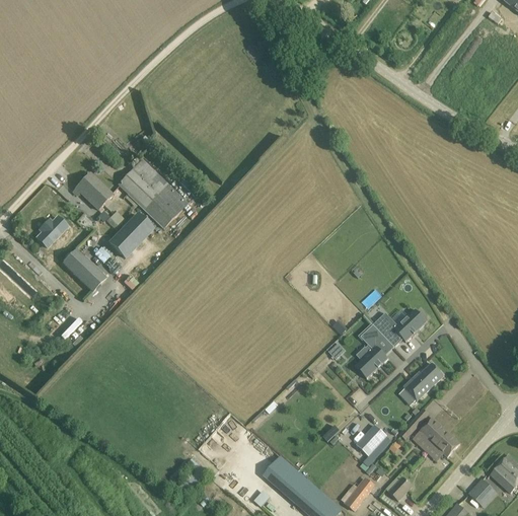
[(497,0),(492,7),(517,26),(517,0),(497,0)]
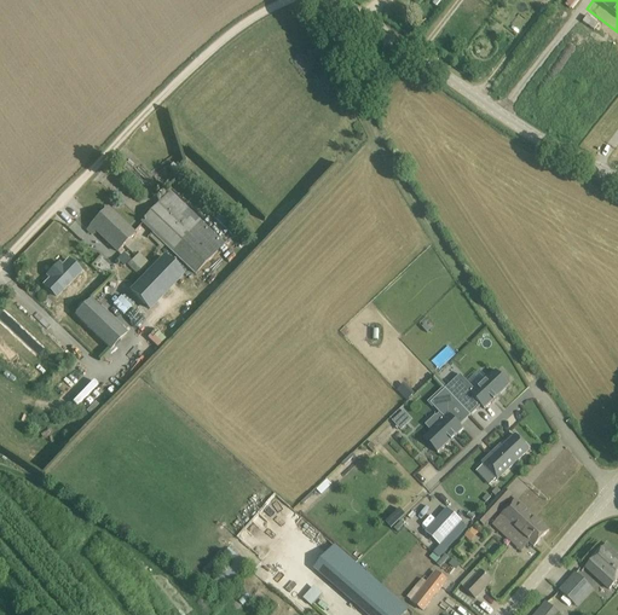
[(168,189),(139,219),(194,271),(223,241),(168,189)]
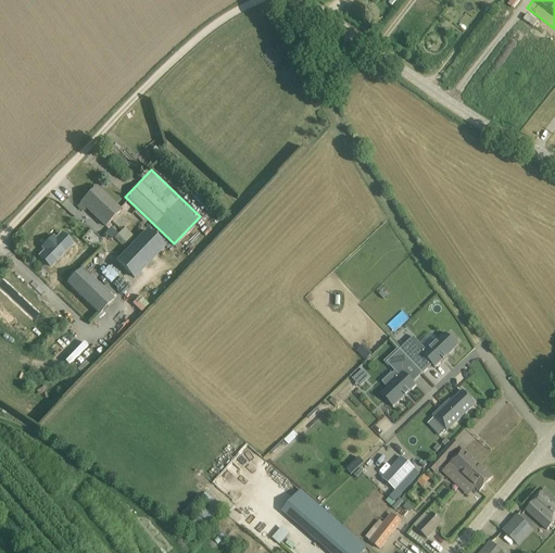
[(120,209),(102,191),(95,185),(79,200),(80,200),(77,203),(83,209),(85,205),(105,224),(120,209)]
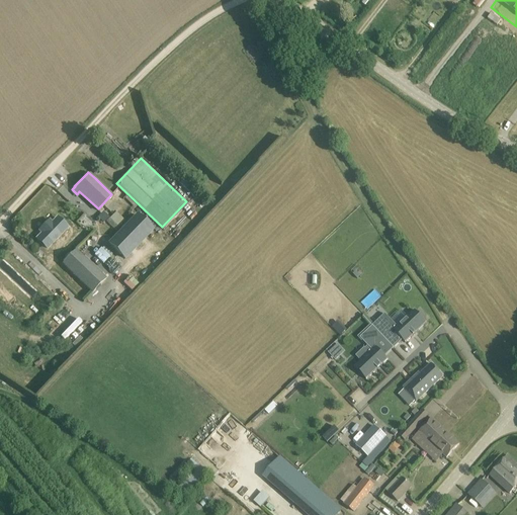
[(136,211),(107,242),(123,258),(153,228),(136,211)]
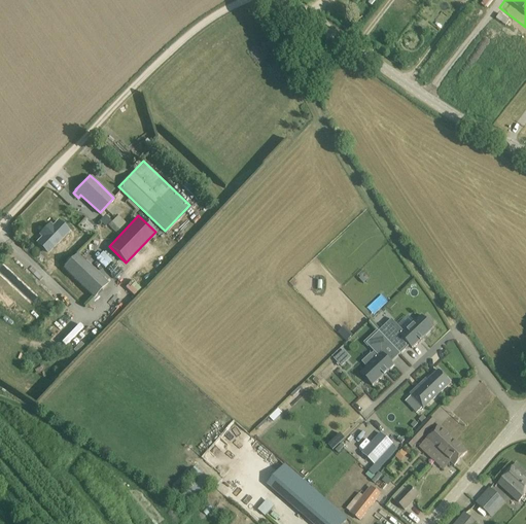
[(120,229),(111,219),(110,220),(108,222),(116,232),(119,230),(120,229)]
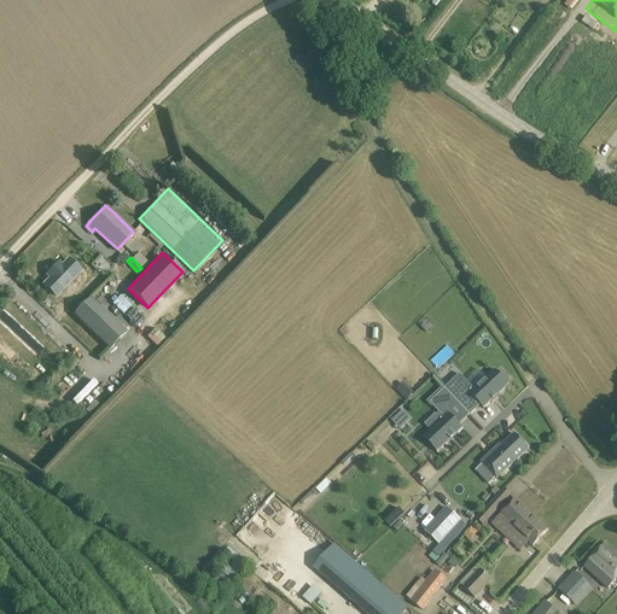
[(124,274),(117,280),(122,286),(131,280),(124,274)]
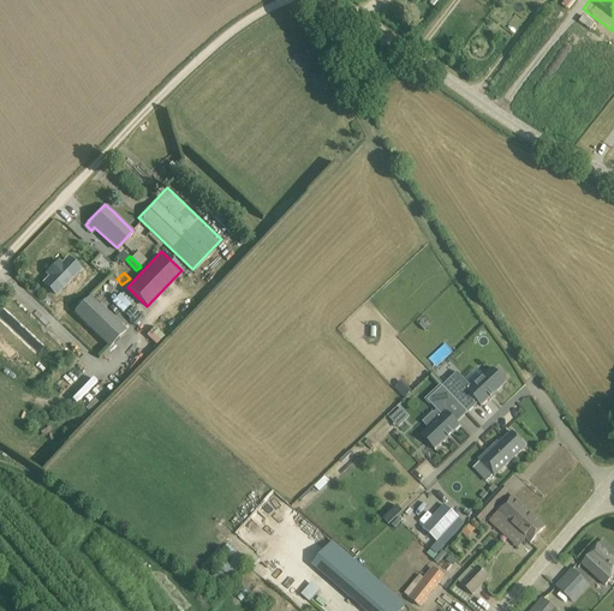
[(121,310),(130,300),(119,291),(111,299),(121,310)]
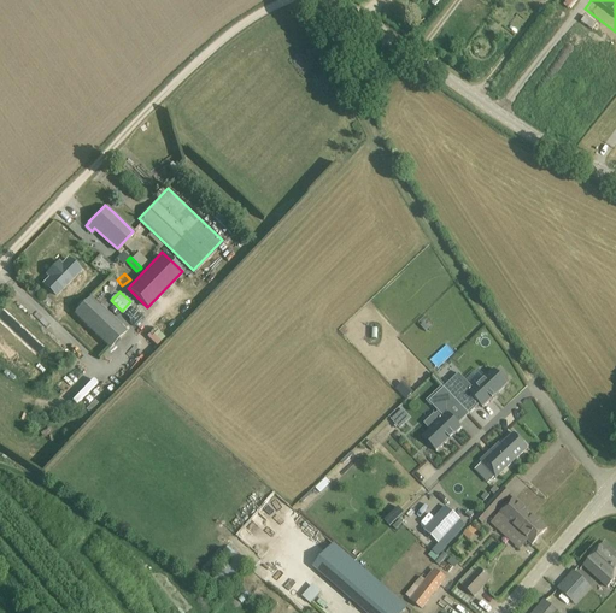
[(124,329),(89,296),(74,312),(109,346),(124,329)]
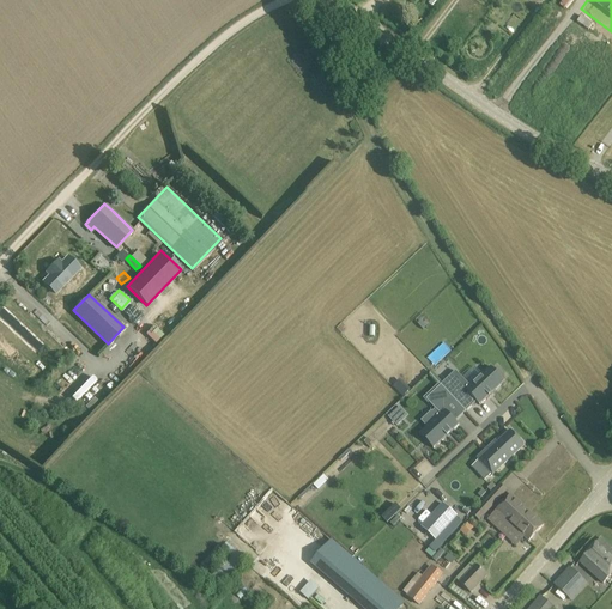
[(429,371),(465,409),(476,399),(479,402),(504,378),(503,377),(502,379),(489,366),(491,364),(490,364),(470,383),(455,367),(440,382),(430,371),(429,371)]
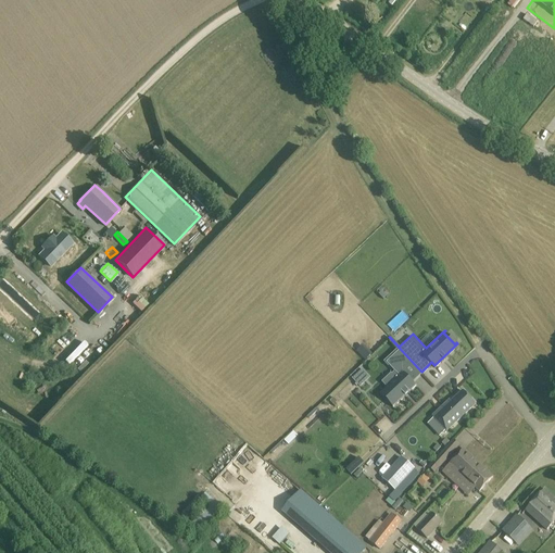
[(421,372),(389,337),(389,338),(399,348),(386,360),(398,374),(379,391),(380,392),(382,390),(394,402),(391,404),(392,404),(415,382),(413,380),(421,372)]
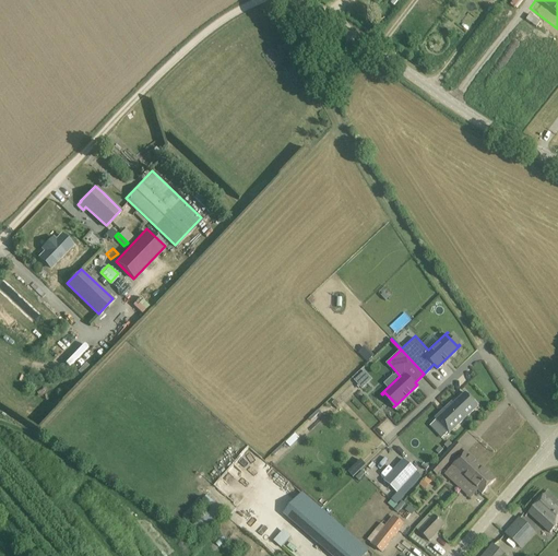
[(368,374),(363,369),(354,378),(361,386),(366,381),(363,378),(368,374)]
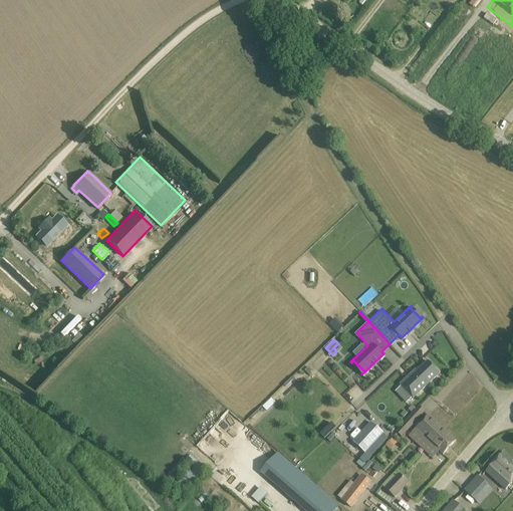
[(399,381),(413,396),(439,370),(428,358),(416,369),(414,367),(399,381)]
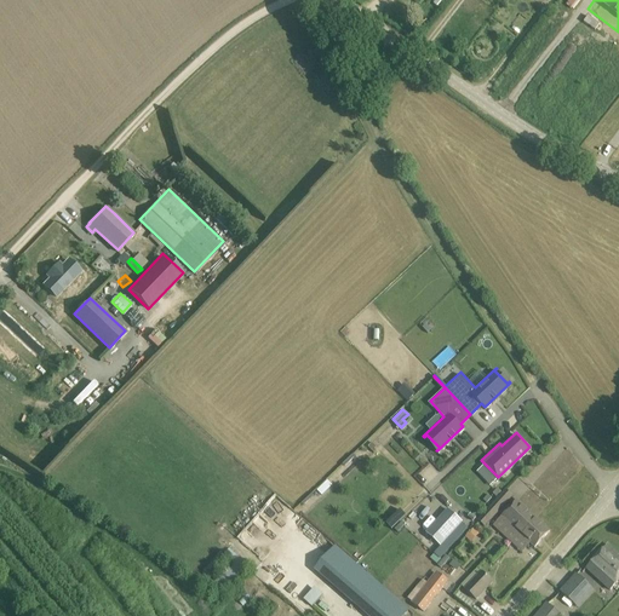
[(476,517),(483,523),(494,512),(506,499),(510,494),(511,493),(504,487),(476,517)]
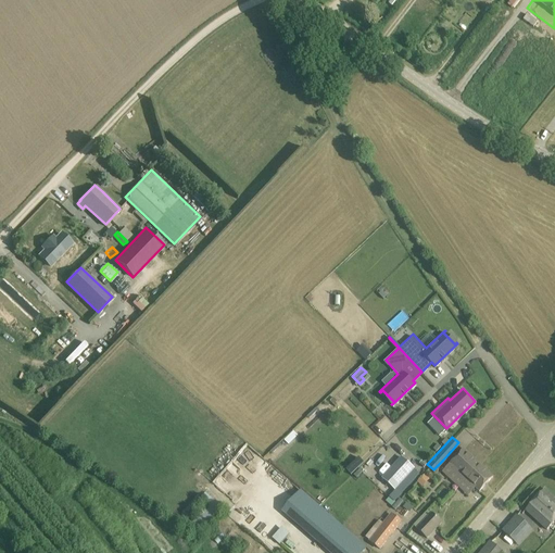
[(463,447),(462,448),(458,452),(449,462),(461,472),(475,457),(463,447)]
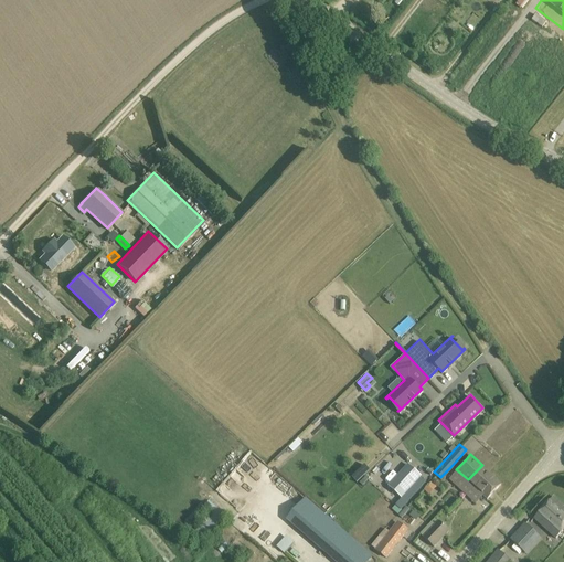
[(364,462),(351,475),(357,479),(370,467),(364,462)]
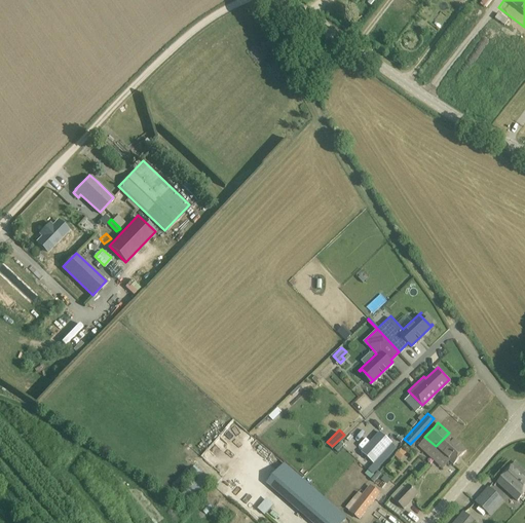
[(361,450),(373,461),(391,441),(379,430),(361,450)]
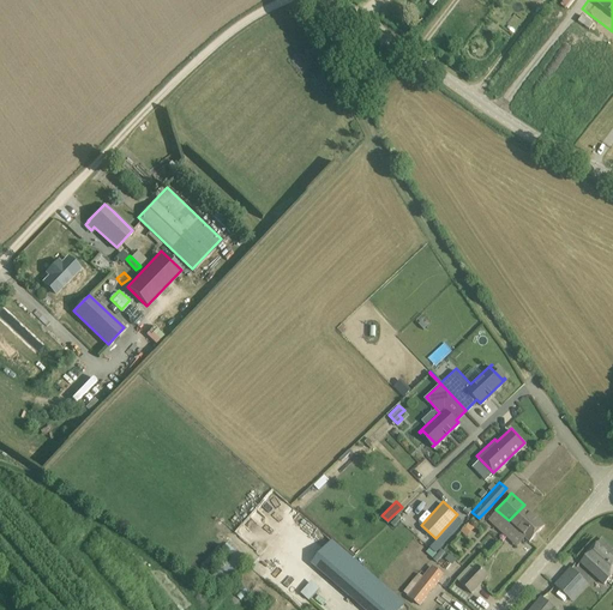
[(524,535),(527,537),(528,539),(544,523),(524,505),(509,520),(524,535)]
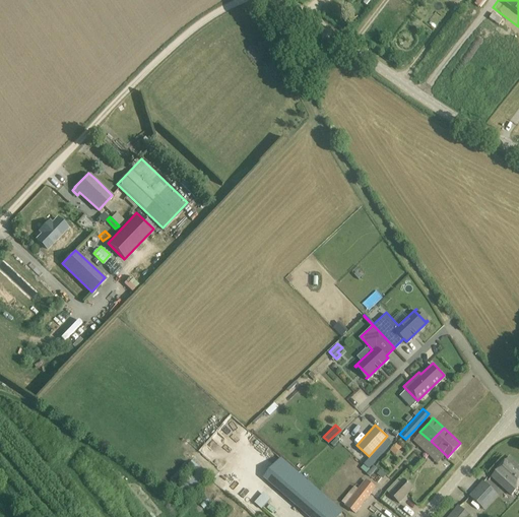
[(401,445),(396,441),(389,448),(394,453),(401,445)]
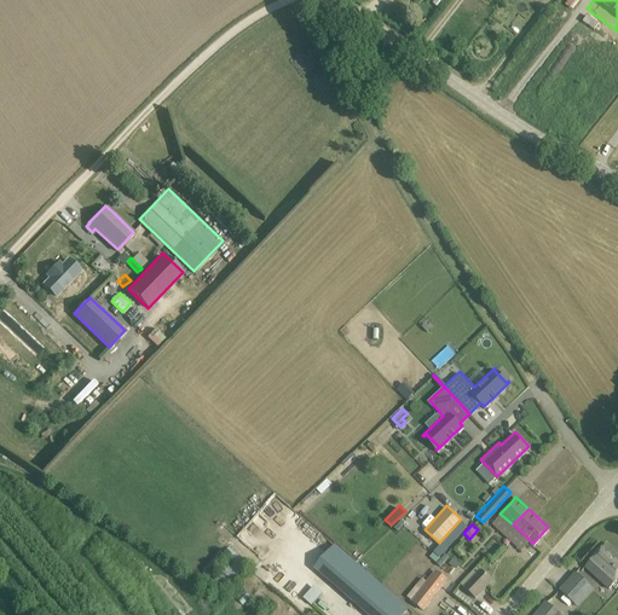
[(330,541),(311,563),(370,614),(394,614),(404,605),(330,541)]
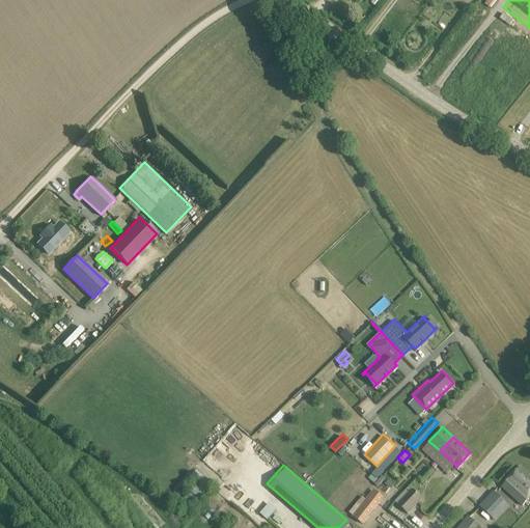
[(524,502),(529,495),(529,474),(519,465),(503,483),(524,502)]
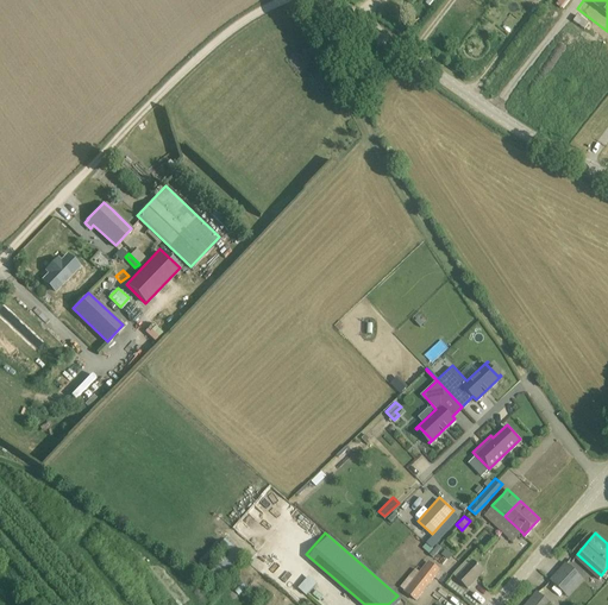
[(484,568),(469,554),(452,572),(468,586),(484,568)]
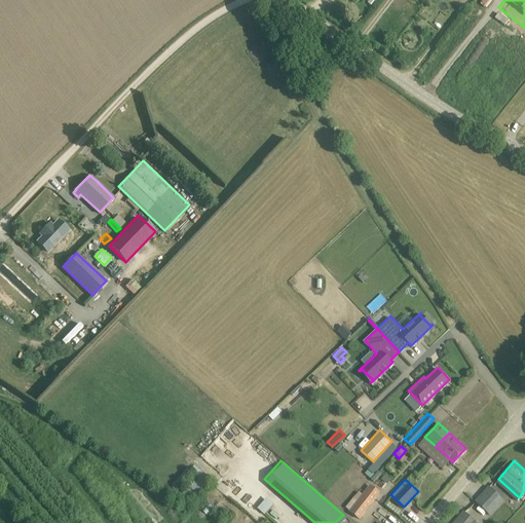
[(488,485),(475,499),(487,512),(501,496),(488,485)]
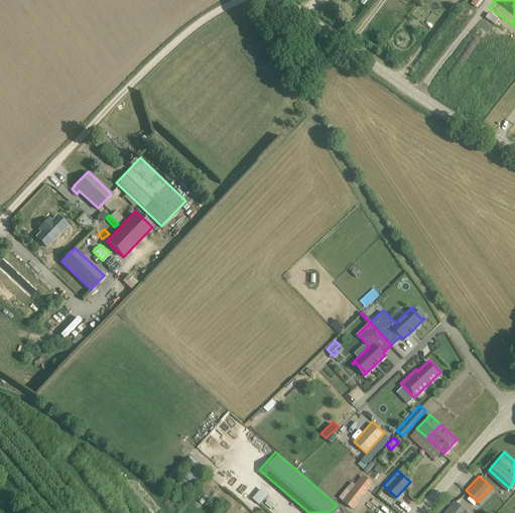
[(357,485),(355,483),(341,500),(351,508),(371,483),(364,477),(357,485)]
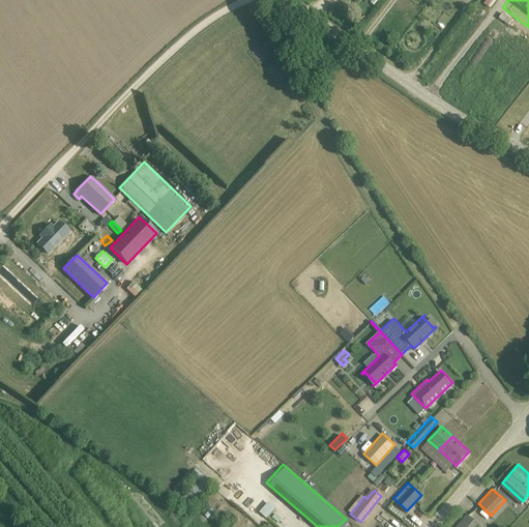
[(269,515),(281,504),(273,496),(262,507),(269,515)]
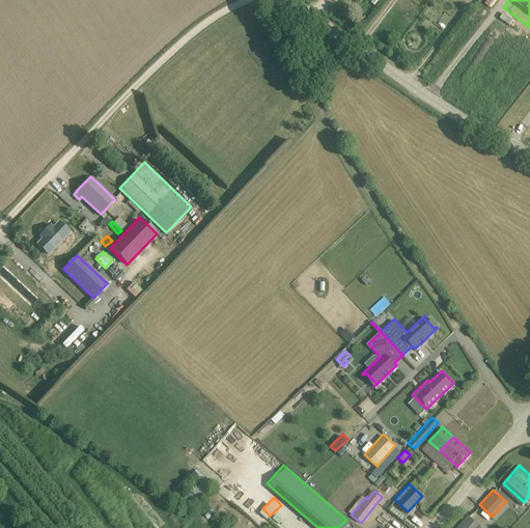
[(479,527),(481,526),(475,520),(467,513),(454,527),(479,527)]
